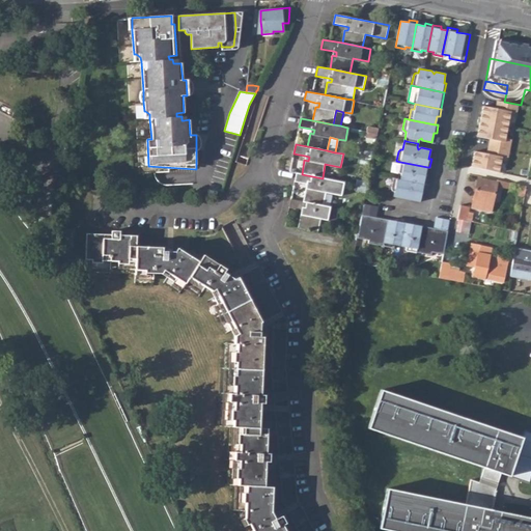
[(427,167),(400,162),(400,163),(398,172),(401,173),(400,179),(426,184),(427,175),(425,175),(427,167)]
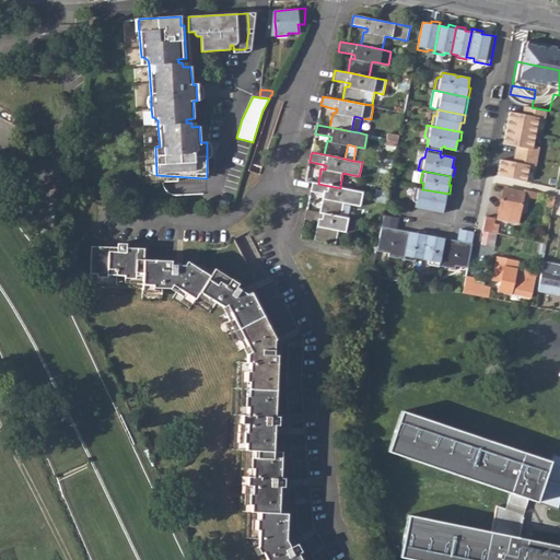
[(319,212),(340,217),(343,202),(350,205),(360,206),(362,193),(340,188),(318,184),(312,183),(311,191),(323,194),(327,195),(326,199),(323,198),(319,212)]
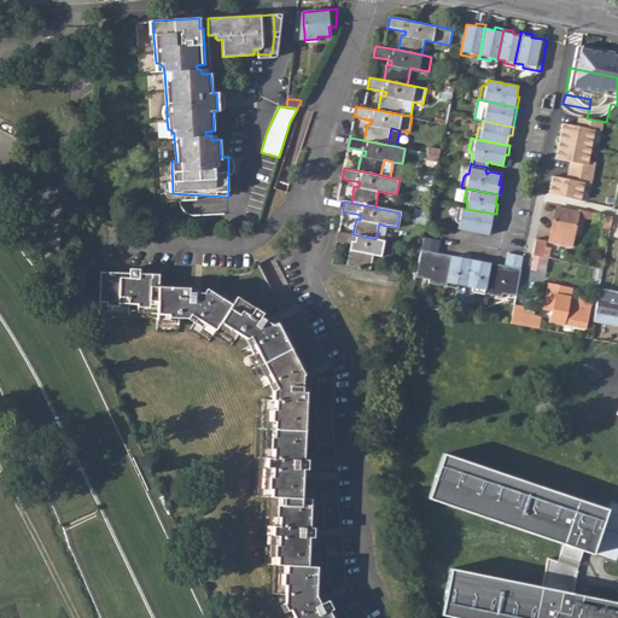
[(458,228),(473,232),(476,229),(478,232),(489,234),(491,223),(494,223),(496,214),(466,209),(458,207),(455,219),(459,222),(458,228)]
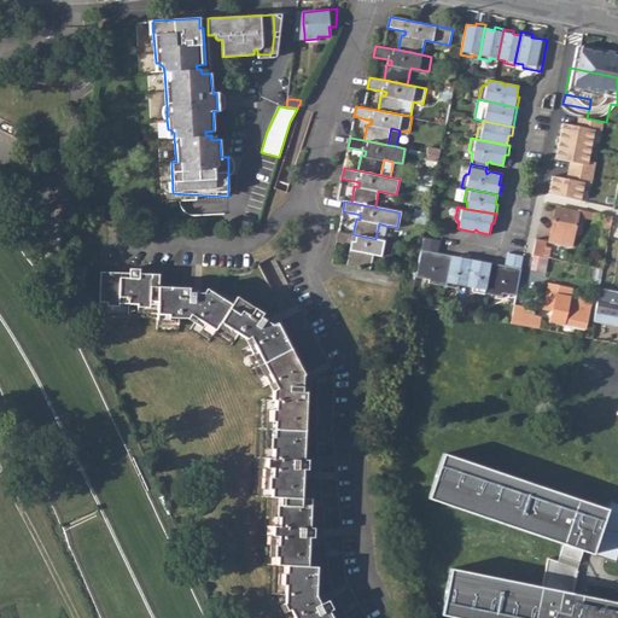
[(557,207),(549,242),(571,246),(578,216),(594,220),(595,213),(579,209),(578,211),(557,207)]
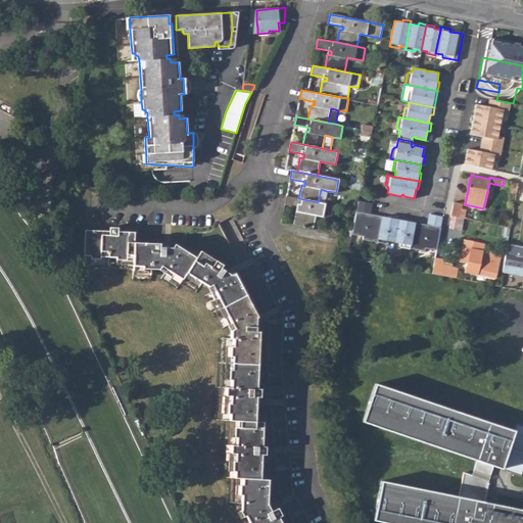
[(325,203),(327,191),(321,189),(318,202),(325,203)]
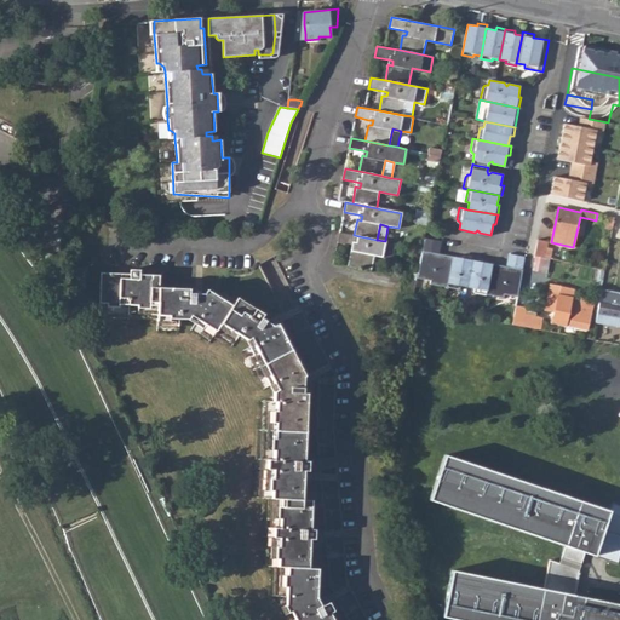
[(371,271),(374,256),(392,259),(396,242),(385,241),(377,240),(354,235),(339,231),(338,242),(351,245),(356,246),(355,251),(350,250),(348,267),(371,271)]
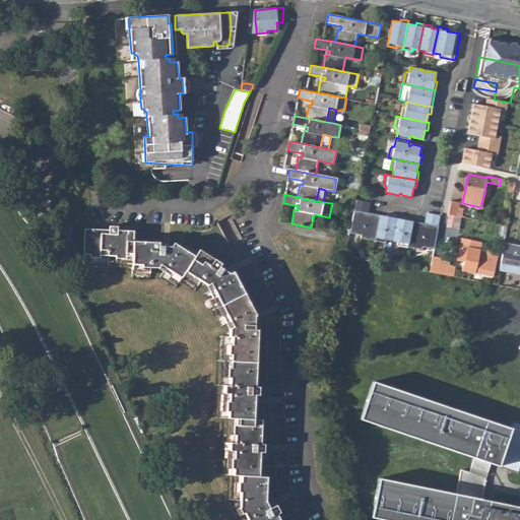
[(371,201),(356,199),(350,231),(363,233),(362,239),(386,243),(387,239),(398,241),(397,244),(423,248),(423,245),(435,247),(441,214),(427,212),(426,221),(369,212),(371,201)]
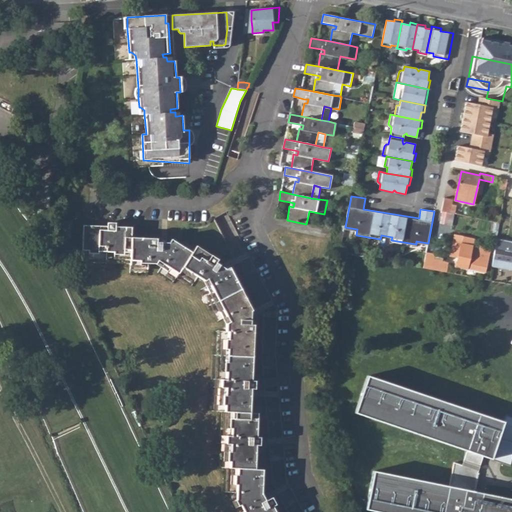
[(450,213),(453,199),(444,197),(441,210),(442,211),(450,213)]
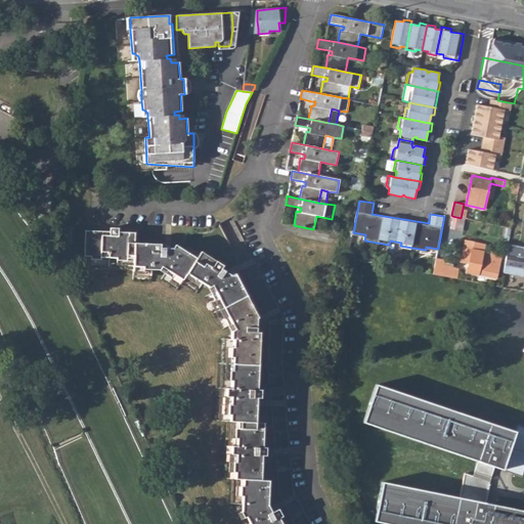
[(452,216),(450,228),(462,230),(464,218),(461,218),(452,216)]
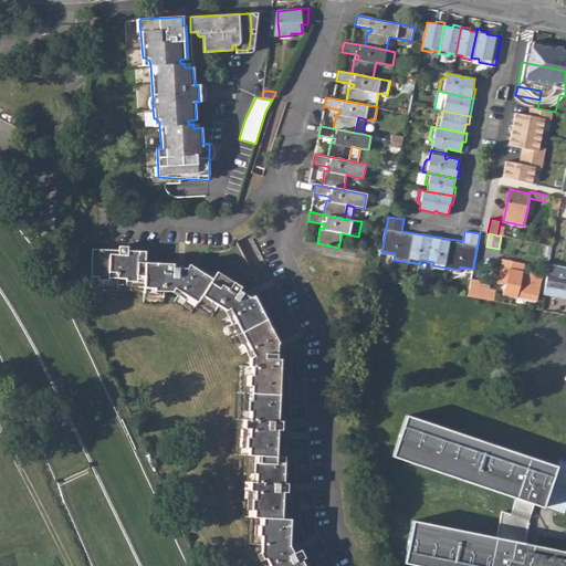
[(97,291),(144,293),(144,295),(144,301),(164,302),(164,291),(164,287),(173,289),(179,293),(178,295),(174,301),(191,312),(196,304),(212,315),(218,305),(220,303),(228,307),(231,315),(228,316),(222,320),(240,355),(247,352),(250,350),(253,358),(258,358),(258,366),(252,366),(249,366),(239,365),(234,454),(244,454),(240,516),(249,516),(248,543),(261,544),(266,544),(266,546),(261,551),(260,552),(263,558),(266,557),(271,555),(274,562),(270,565),(266,565),(300,565),(297,561),(302,558),(305,557),(301,548),(293,553),(285,556),(282,549),(285,547),(286,519),(282,517),(279,517),(279,500),(273,500),(273,494),(279,494),(279,491),(283,492),(287,492),(287,483),(284,482),(280,482),(281,456),(275,456),(272,456),(273,438),(268,438),(268,432),(272,432),(272,429),(278,429),(282,430),(282,420),(274,420),(276,368),(280,368),(281,358),(276,358),(276,353),(272,353),(273,346),(274,345),(250,297),(249,297),(248,299),(241,294),(242,293),(239,290),(241,286),(232,282),(231,285),(215,275),(212,279),(210,282),(200,275),(187,268),(186,270),(178,270),(178,268),(174,268),(174,263),(165,263),(164,266),(145,266),(145,263),(145,254),(127,254),(128,250),(128,247),(118,245),(118,250),(118,253),(116,253),(116,260),(111,260),(111,253),(92,253),(91,281),(97,281),(97,291)]
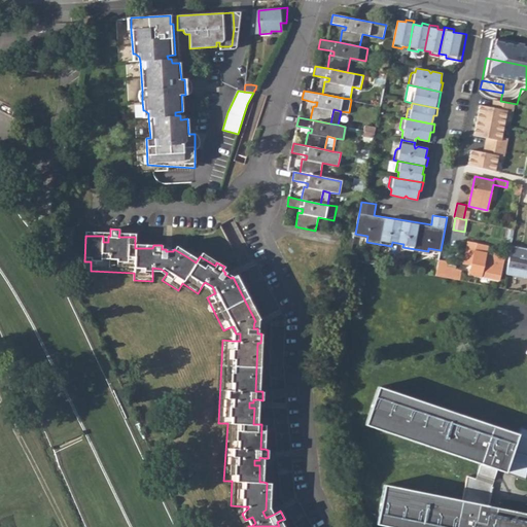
[(103,236),(103,242),(108,242),(108,236),(110,236),(110,233),(85,232),(85,236),(103,236)]
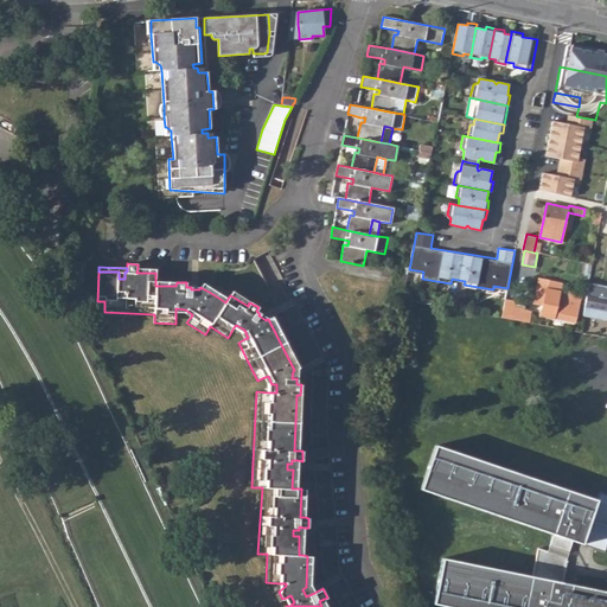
[(407,275),(395,273),(393,285),(404,287),(407,275)]
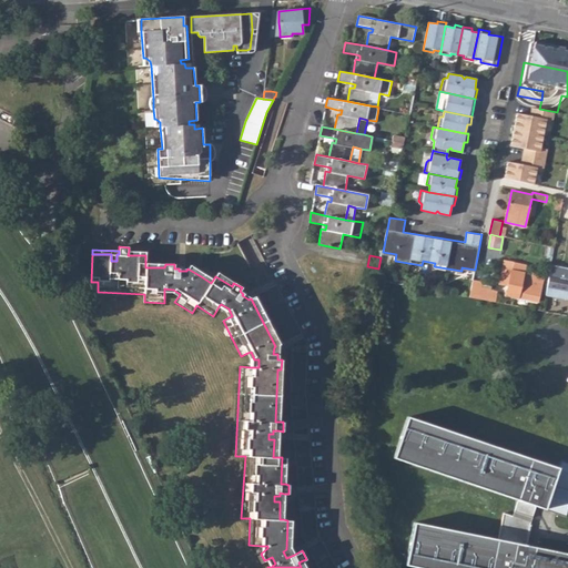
[(506,295),(539,302),(543,282),(523,277),(526,264),(514,262),(513,267),(510,269),(504,267),(499,284),(508,285),(506,295)]
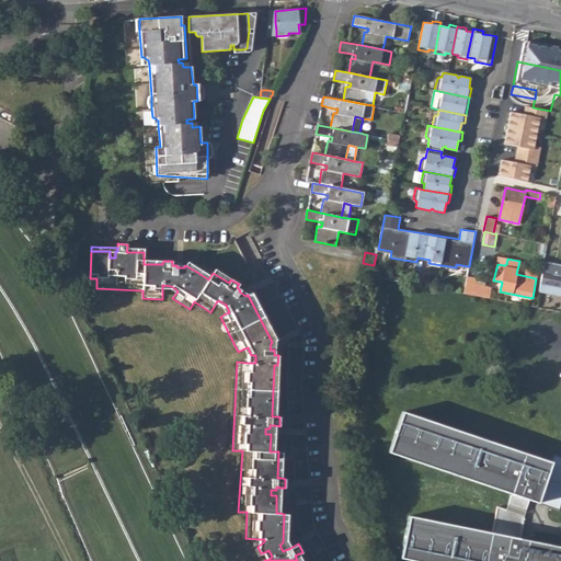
[(210,276),(187,262),(185,265),(198,273),(208,279),(210,276)]
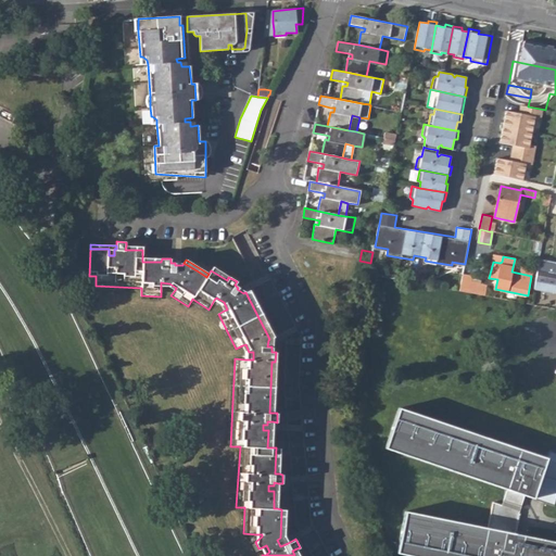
[(555,265),(539,263),(535,282),(536,282),(535,289),(555,292),(555,265)]
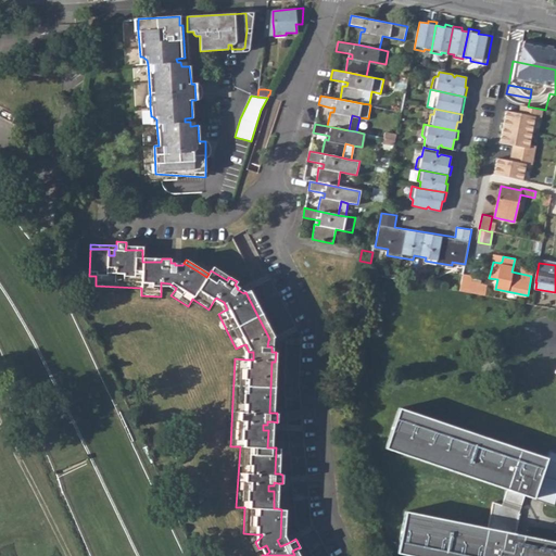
[(228,277),(213,267),(211,270),(227,280),(228,277)]
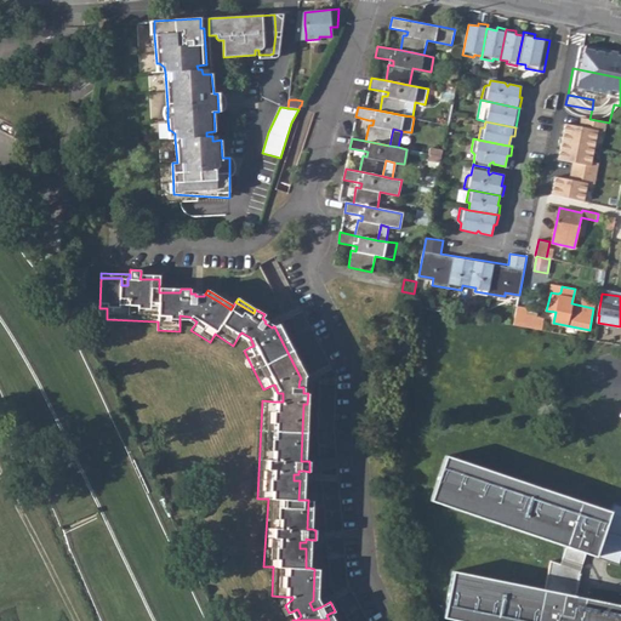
[(513,325),(541,330),(543,320),(525,317),(527,308),(517,306),(513,325)]
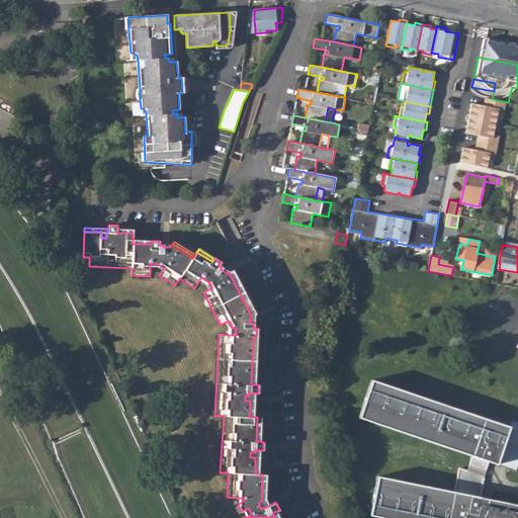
[(229,272),(251,316),(253,315),(255,314),(232,270),(229,272)]
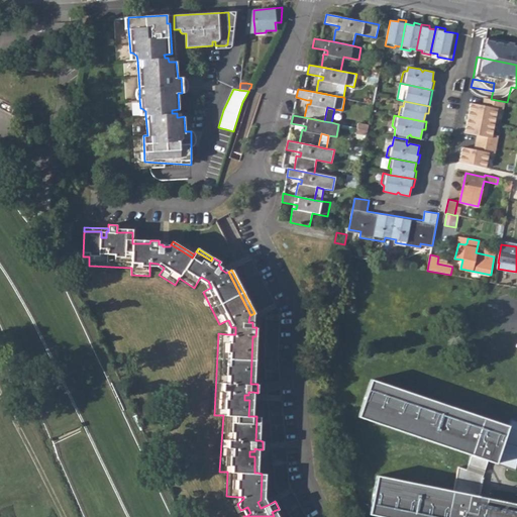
[(208,281),(201,277),(199,279),(206,283),(208,289),(211,288),(208,281)]
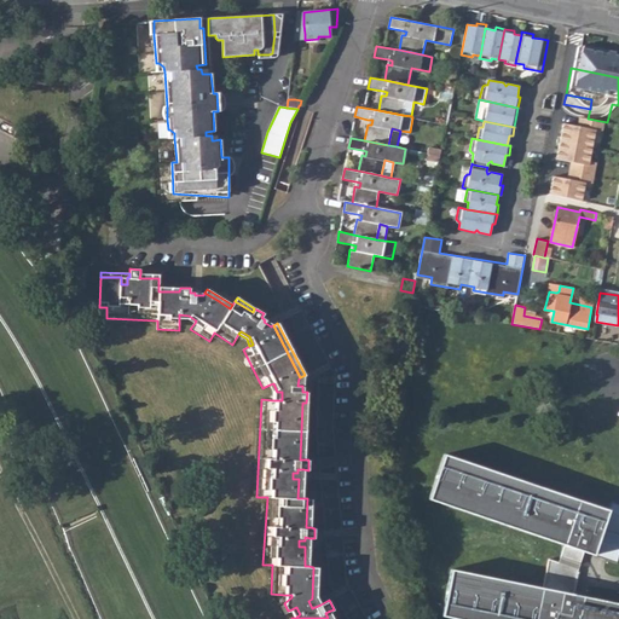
[(273,391),(272,400),(276,400),(282,400),(282,392),(277,392),(273,383),(270,385),(273,391)]
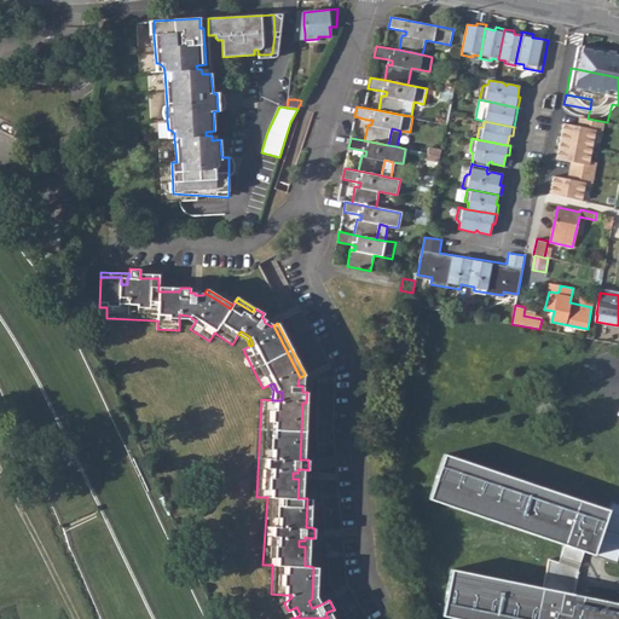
[(445,453),(428,498),(565,544),(559,561),(549,557),(543,588),(451,570),(441,614),(462,618),(618,618),(618,602),(573,594),(578,573),(578,570),(584,551),(617,562),(618,549),(618,503),(612,501),(609,509),(445,453)]
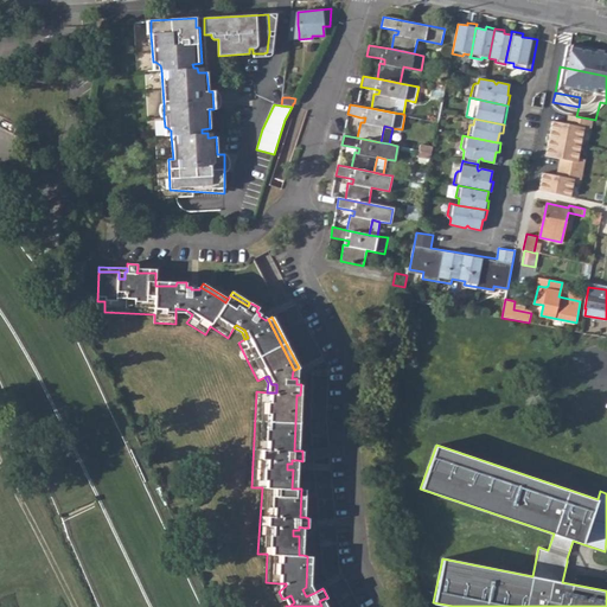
[(295,489),(298,460),(292,460),(292,464),(287,464),(287,470),(293,470),(292,489),(295,489)]
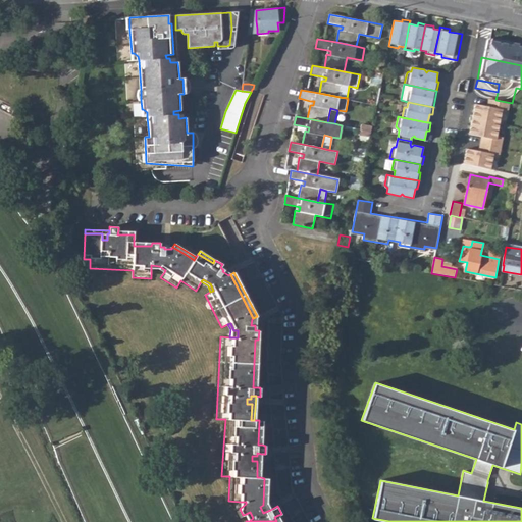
[(260,477),(261,454),(257,453),(257,456),(252,456),(252,461),(257,461),(257,477),(260,477)]
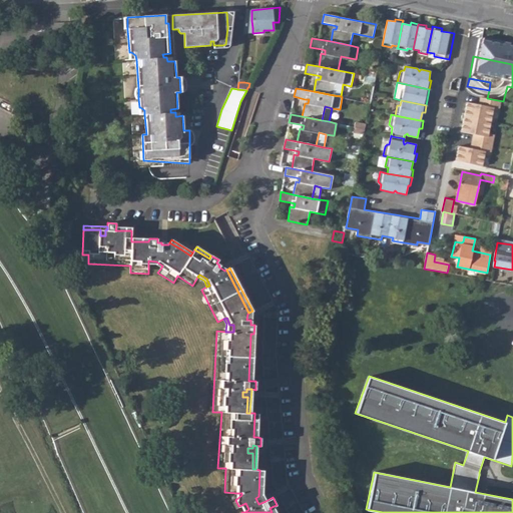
[(266,501),(263,494),(264,470),(260,470),(259,496),(255,498),(259,504),(266,501)]
